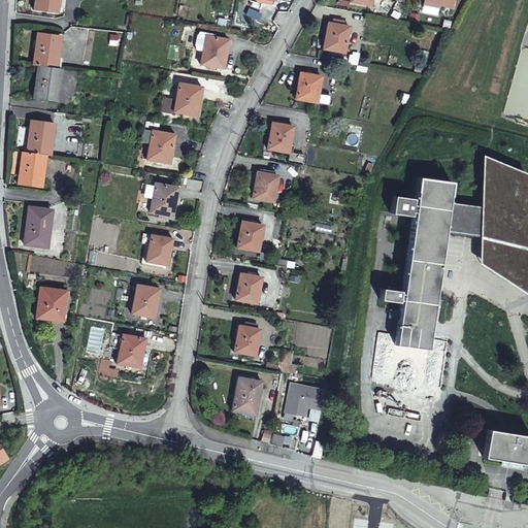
[(33,0),(33,10),(56,13),(57,0),(33,0)]
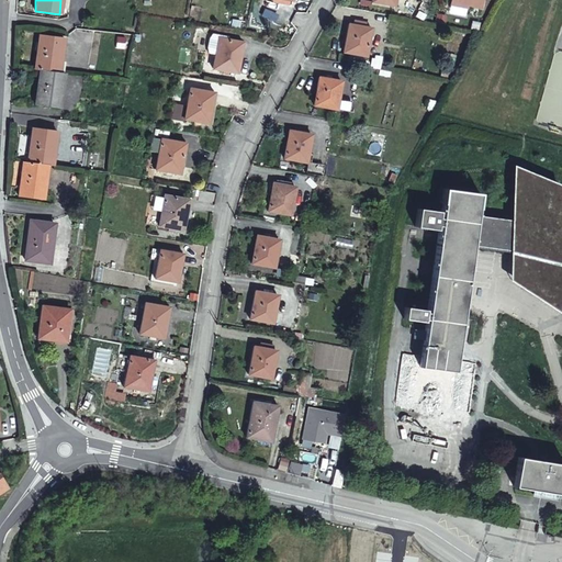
[(367,54),(372,24),(351,21),(346,51),(367,54)]
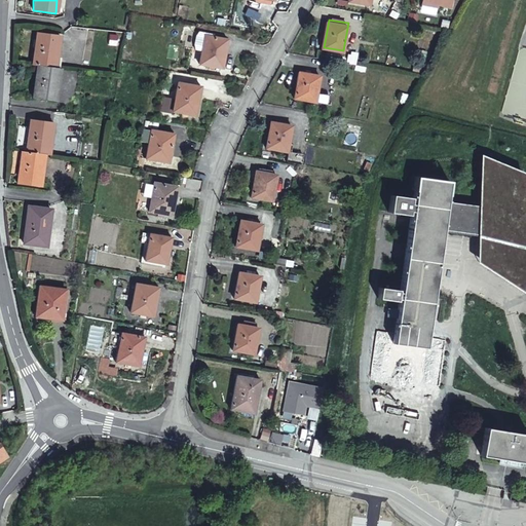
[(35,33),(31,65),(36,66),(53,68),(58,36),(35,33)]
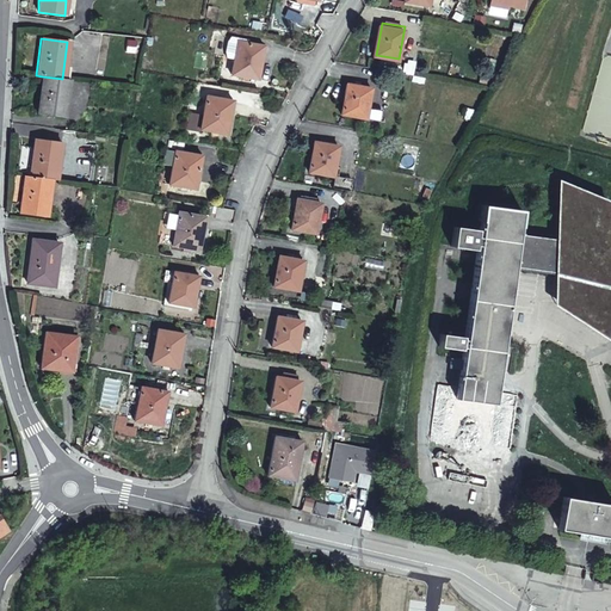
[(260,75),(267,43),(241,38),(235,72),(260,75)]
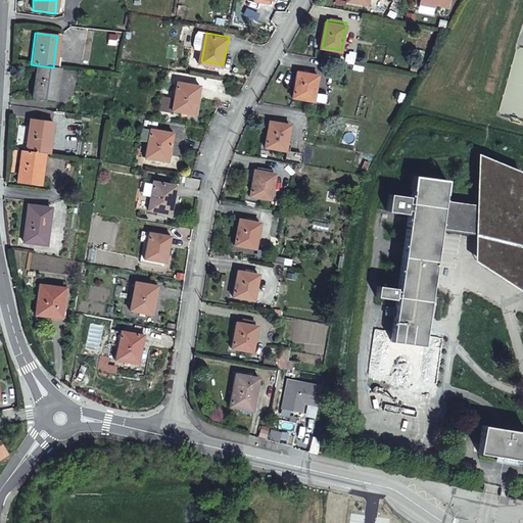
[(53,67),(36,65),(31,98),(52,101),(57,68),(53,67)]
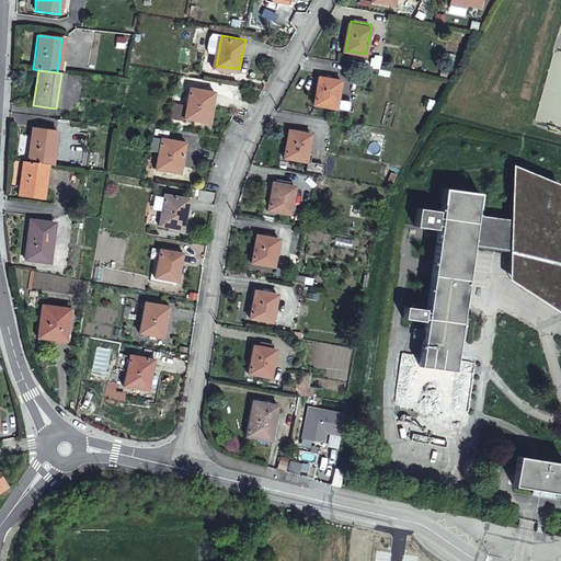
[(338,107),(342,79),(319,76),(315,104),(338,107)]
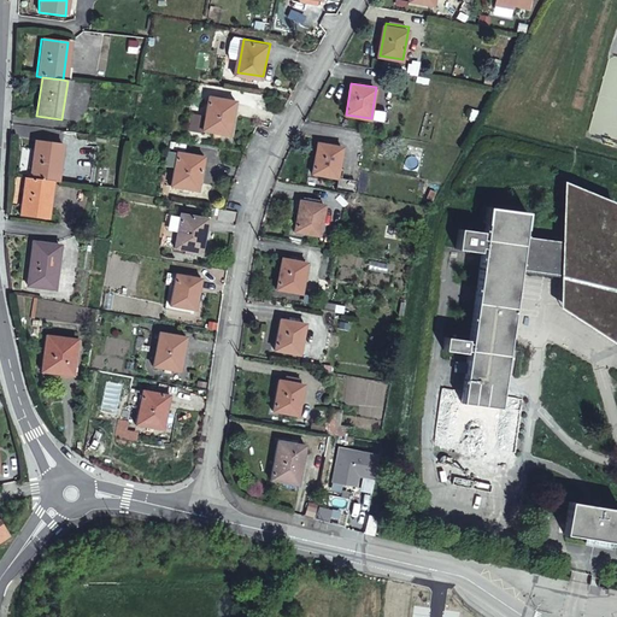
[(230,134),(236,99),(210,95),(204,129),(230,134)]
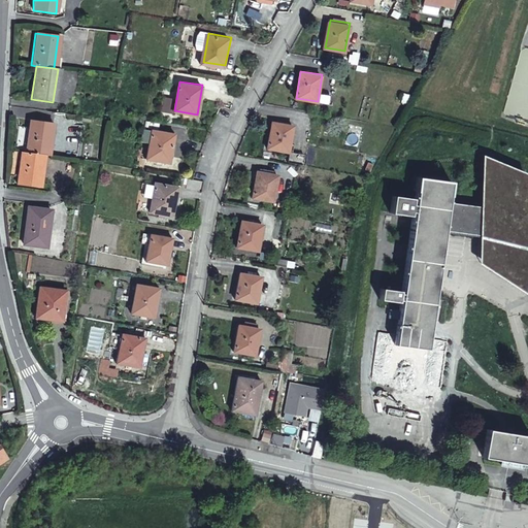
[(44,156),(47,157),(52,123),(30,120),(25,154),(44,156)]
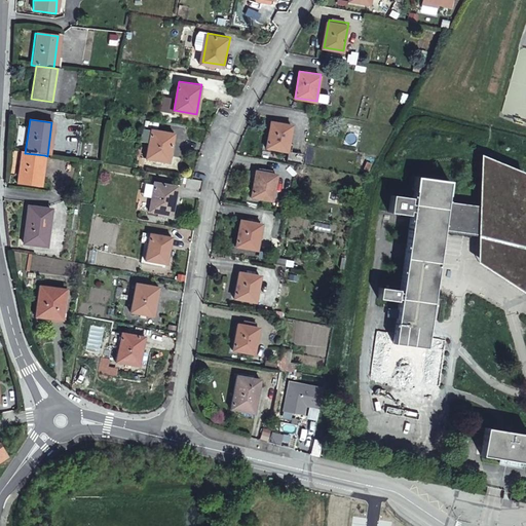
[(288,150),(292,123),(272,120),(267,147),(288,150)]
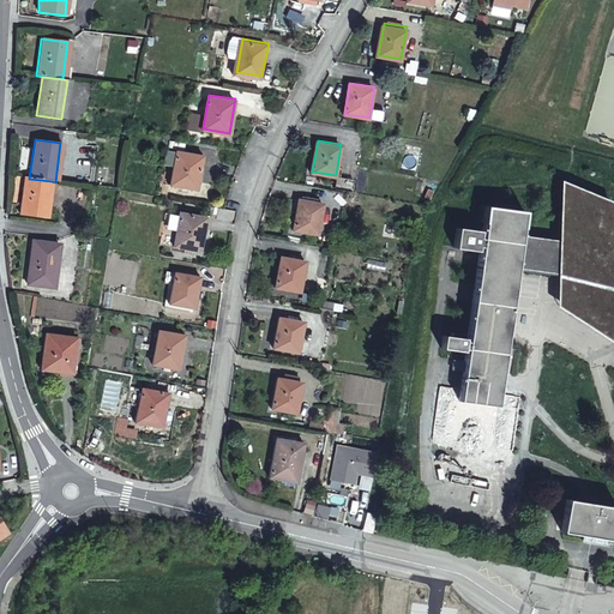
[(198,187),(204,155),(179,150),(173,182),(198,187)]
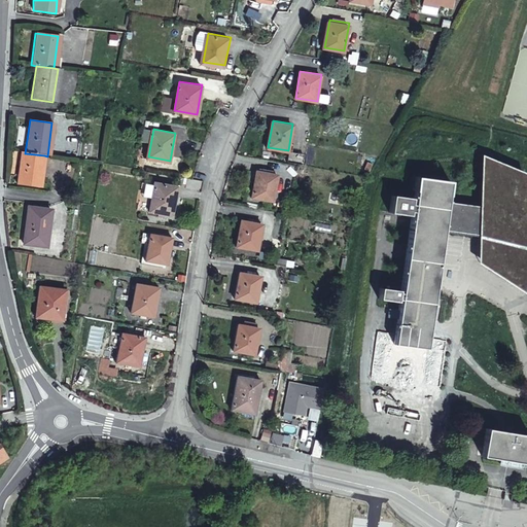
[(44,155),(25,153),(22,152),(18,184),(40,187),(44,155)]
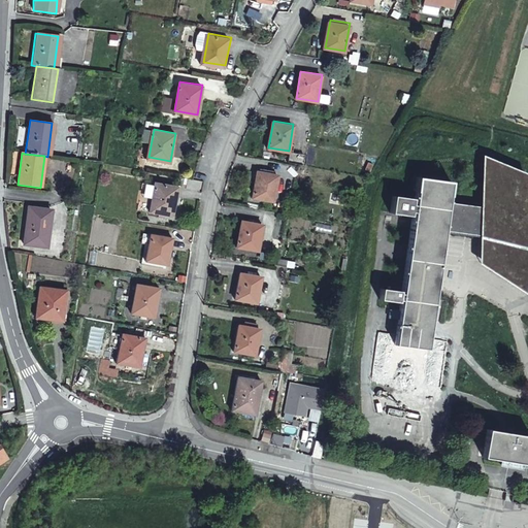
[(527,294),(527,201),(524,174),(483,159),(482,208),(448,203),(451,183),(417,177),(413,206),(409,206),(410,199),(391,196),(389,213),(408,217),(408,212),(411,212),(399,295),(396,295),(397,292),(378,290),(376,301),(395,303),(395,301),(398,301),(393,336),(376,333),(369,380),(438,390),(446,343),(428,340),(443,231),(481,236),(480,263),(527,294)]
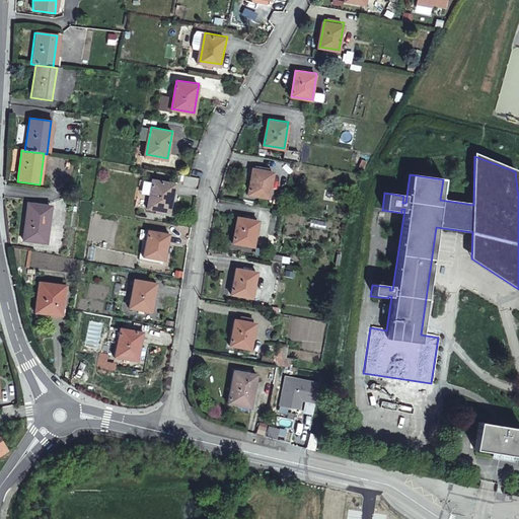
[(269,186),(271,171),(251,167),(247,194),(267,198),(269,186)]
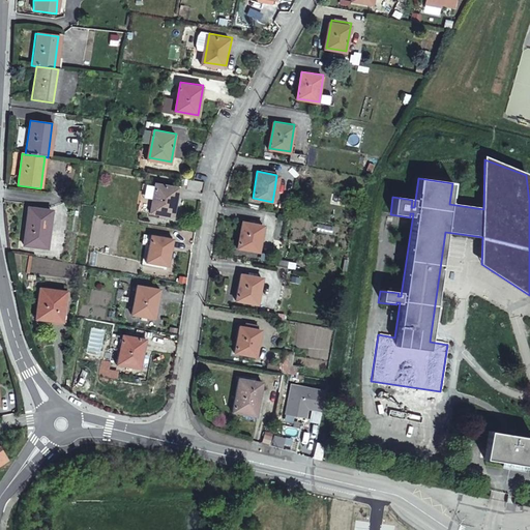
[(173,216),(178,187),(157,183),(151,212),(173,216)]
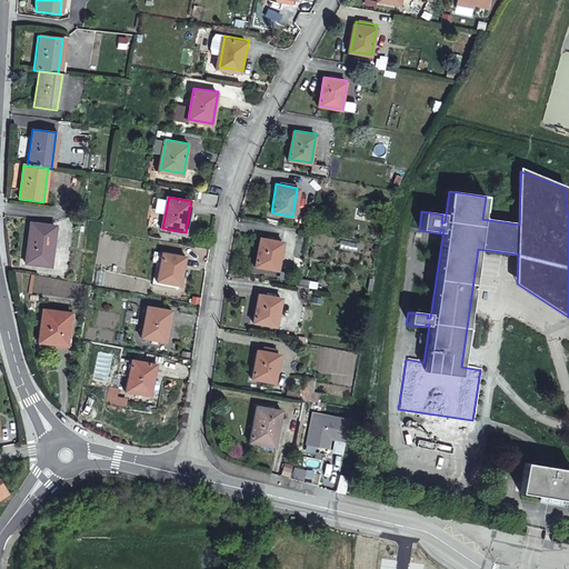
[(50,267),(56,228),(31,225),(27,263),(50,267)]
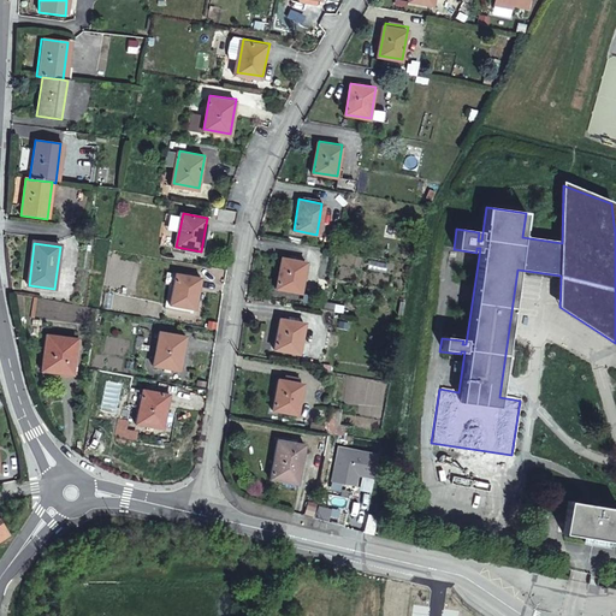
[(300,292),(306,261),(283,256),(280,266),(276,288),(300,292)]
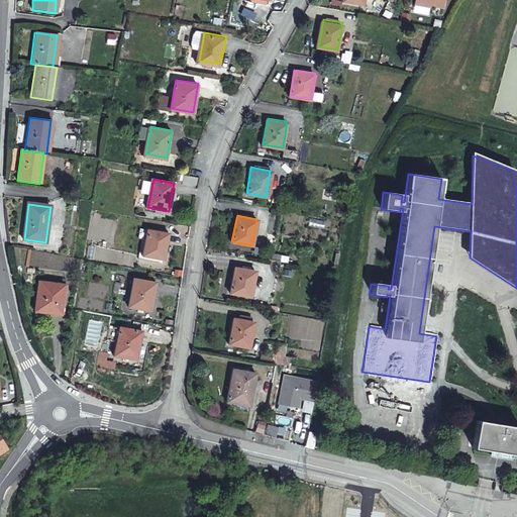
[(165,259),(170,233),(161,231),(149,229),(144,255),(165,259)]
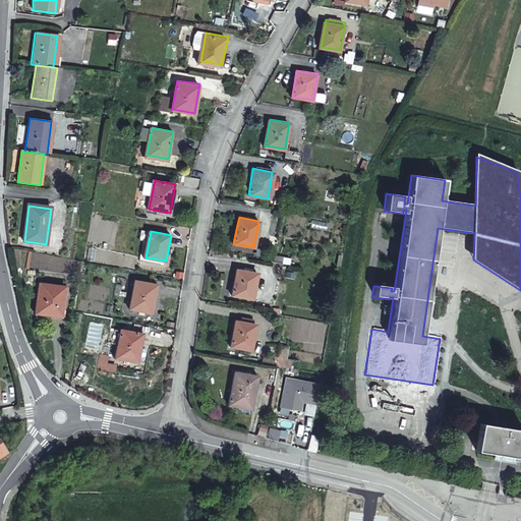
[(252,298),(257,272),(236,268),(232,294),(252,298)]
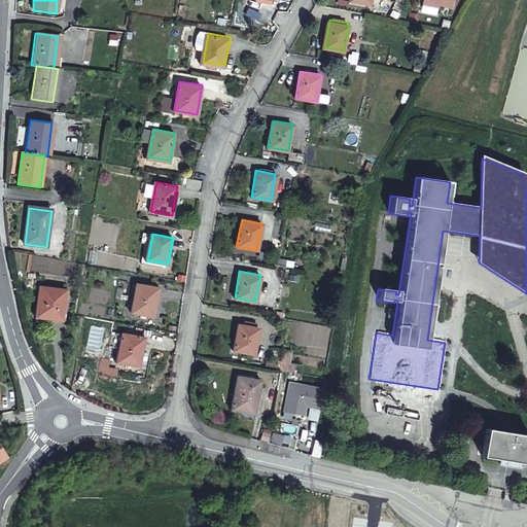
[(156,317),(163,288),(139,284),(133,313),(156,317)]
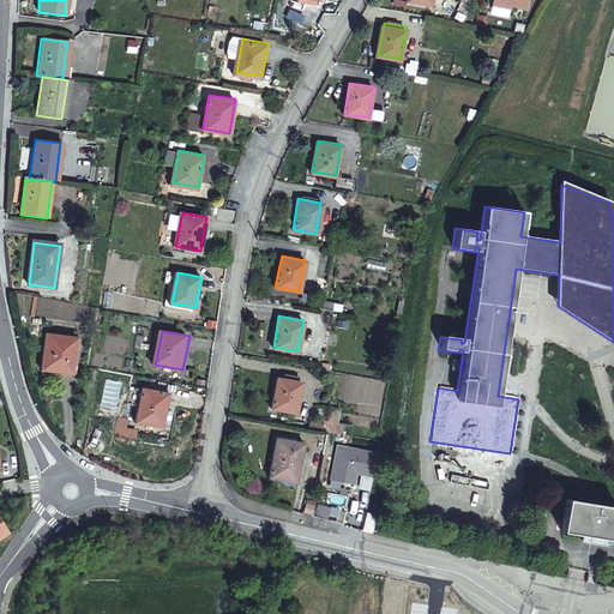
[(71,372),(76,337),(46,333),(42,369),(71,372)]
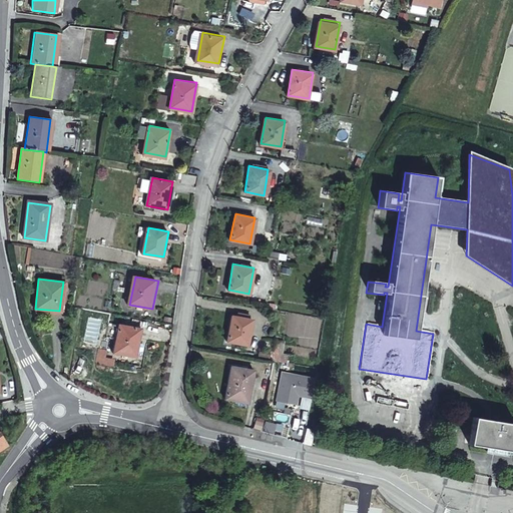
[(246,344),(251,318),(231,314),(226,340),(246,344)]
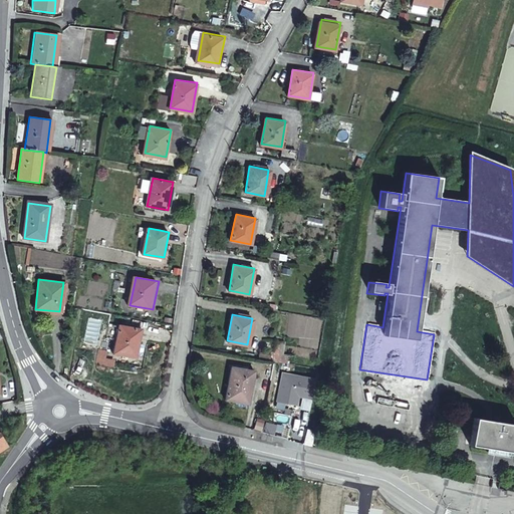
[(139,359),(145,330),(122,326),(116,355),(139,359)]
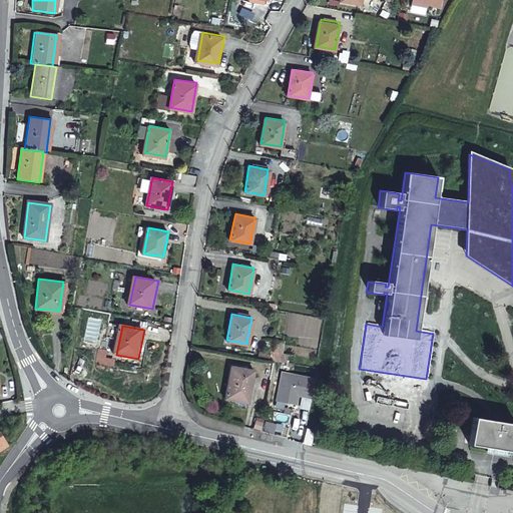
[(247,402),(254,370),(232,366),(226,398),(247,402)]
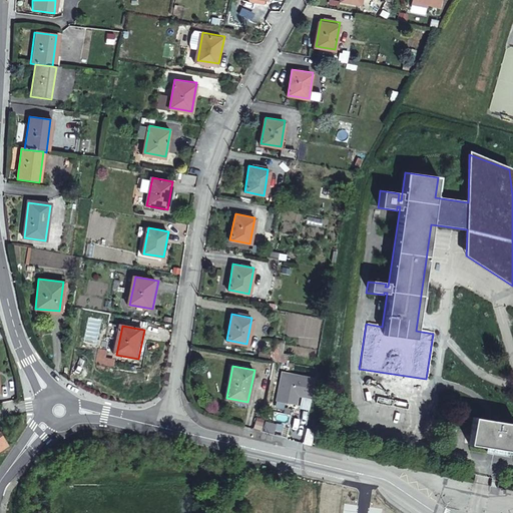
[(512,454),(512,427),(500,425),(473,421),(469,448),(512,454)]
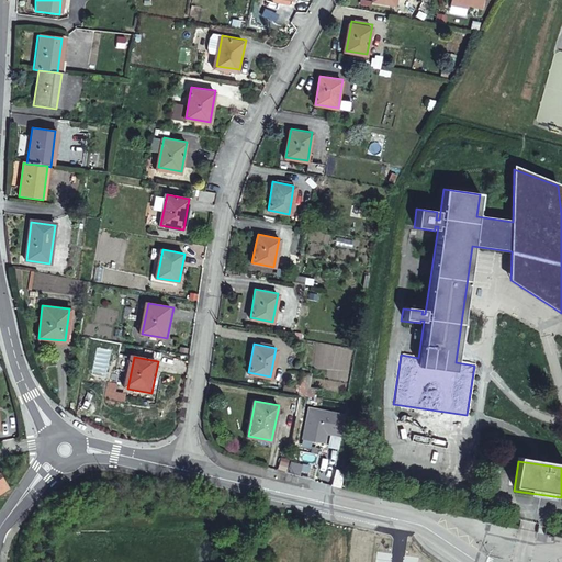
[(343,487),(345,472),(336,470),(334,485),(343,487)]
